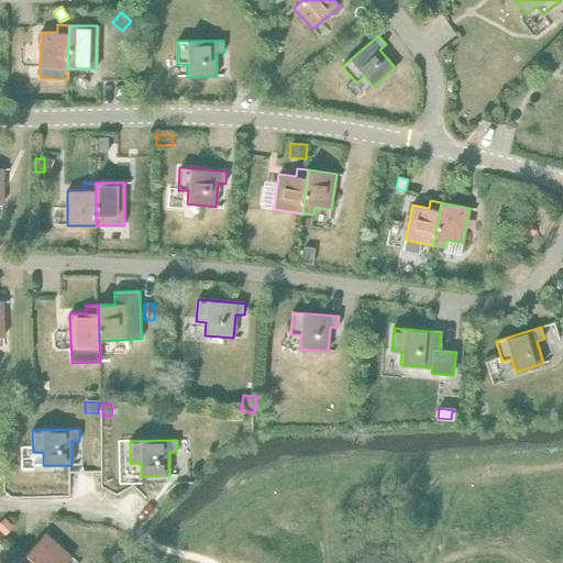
[(12,527),(6,519),(0,525),(0,529),(4,534),(12,527)]
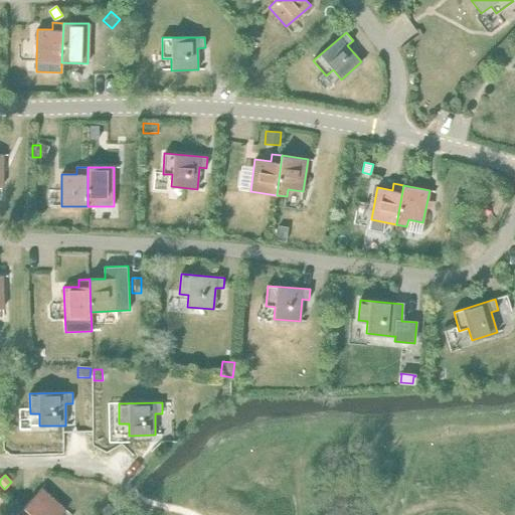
[(23,508),(31,514),(60,514),(65,509),(41,488),(23,508)]
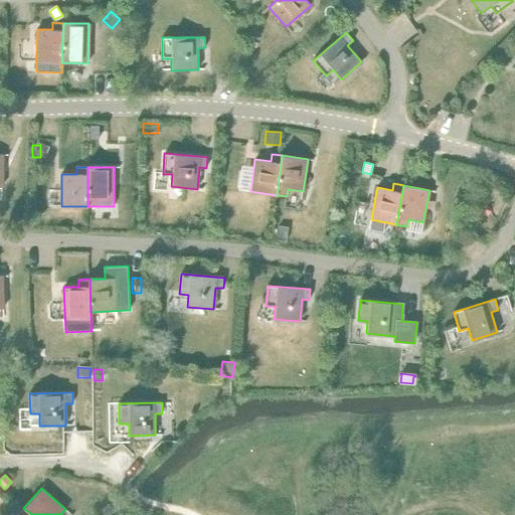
[(108,504),(102,511),(106,514),(113,514),(116,512),(108,504)]
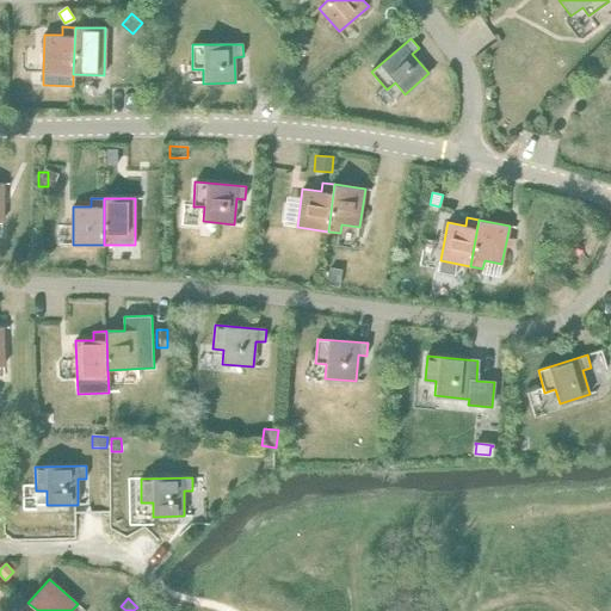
All buildings are outlined.
